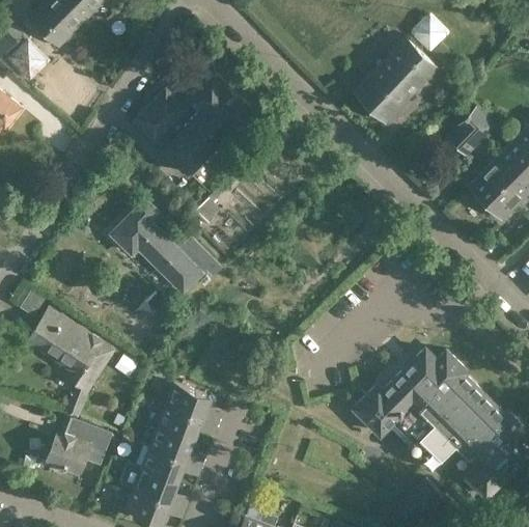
[(48,0),(48,1),(29,20),(59,49),(104,3),(102,1),(103,0),(48,0)]
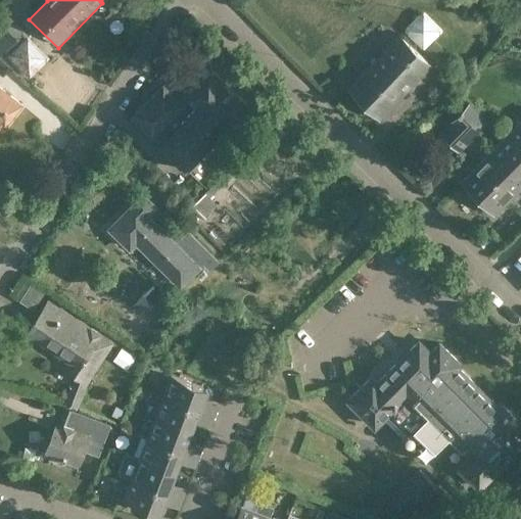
[(0,11),(0,61),(24,81),(30,74),(32,76),(47,59),(29,41),(30,40),(26,35),(26,34),(2,10),(0,11)]
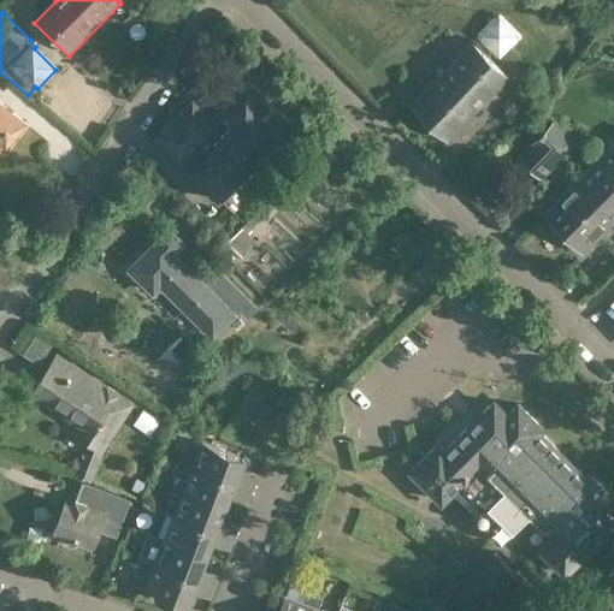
[(513,52),(497,71),(471,46),(411,110),(448,143),(507,81),(508,82),(525,64),(513,52)]
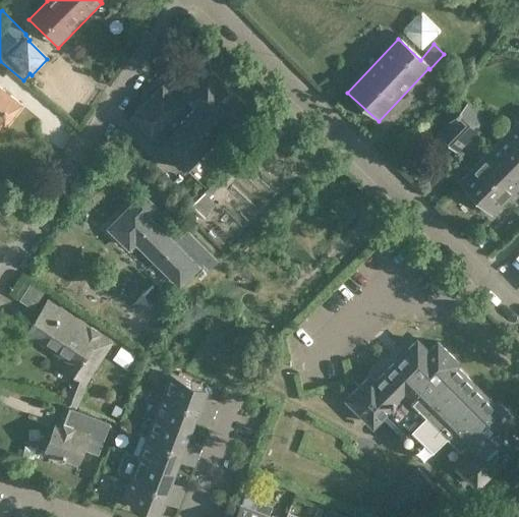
[(177,103),(163,89),(132,120),(154,141),(155,140),(162,148),(162,149),(185,172),(247,110),(209,71),(177,103)]
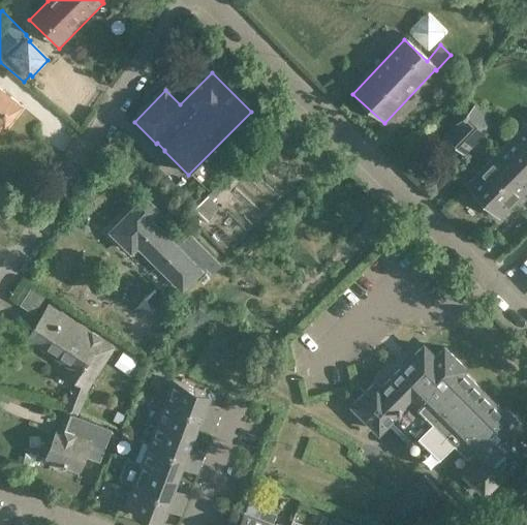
[(0,131),(1,130),(3,132),(21,110),(0,93),(0,131)]
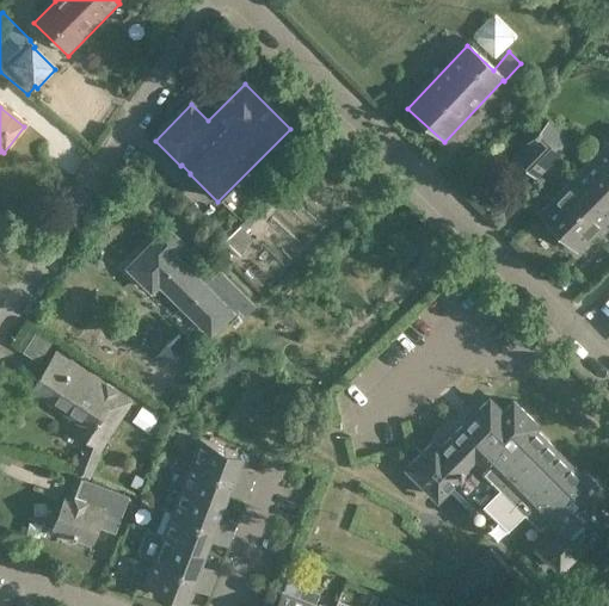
[(539,183),(573,147),(551,124),(516,160),(539,183)]
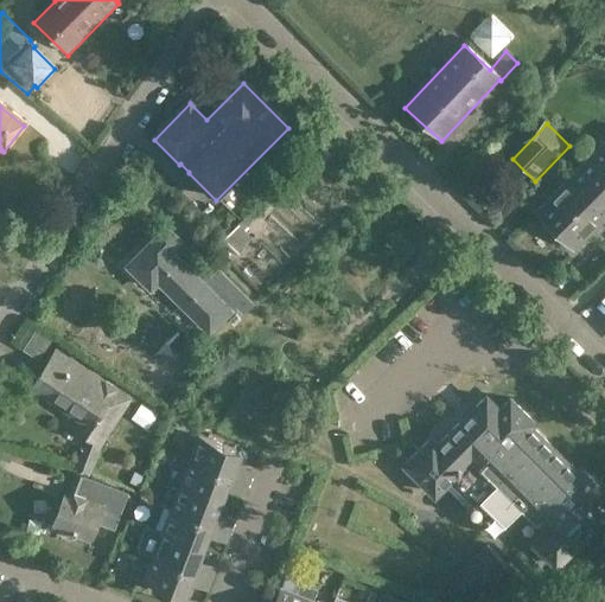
[(604,146),(573,179),(586,192),(581,196),(604,218),(604,146)]
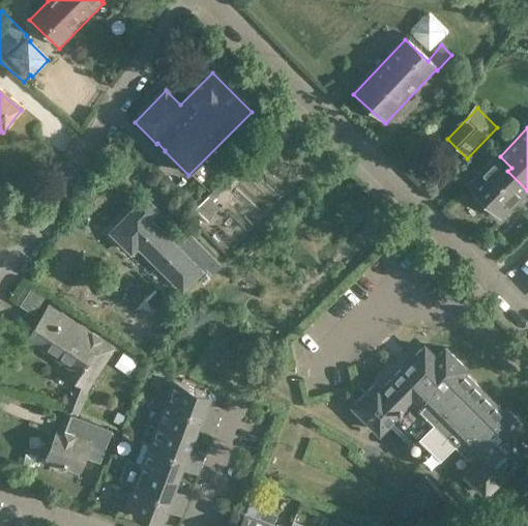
[(507,171),(511,168),(500,156),(468,187),(501,221),(527,195),(527,191),(507,171)]
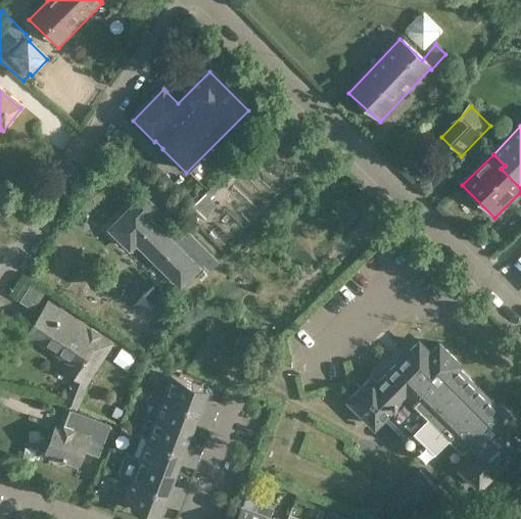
[(144,195),(109,231),(132,253),(137,248),(138,247),(182,290),(205,267),(211,273),(221,264),(189,233),(183,240),(170,227),(176,221),(168,214),(166,216),(144,195)]
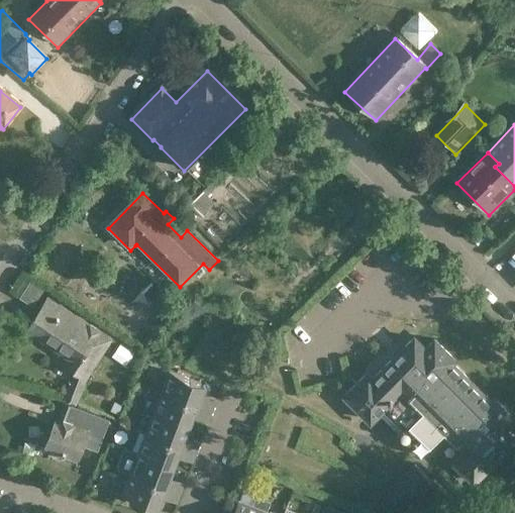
[(205,194),(191,208),(202,219),(216,205),(205,194)]
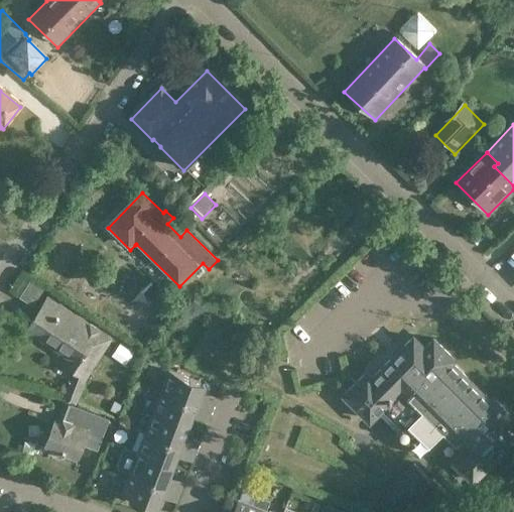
[(154,274),(160,268),(155,263),(149,269),(154,274)]
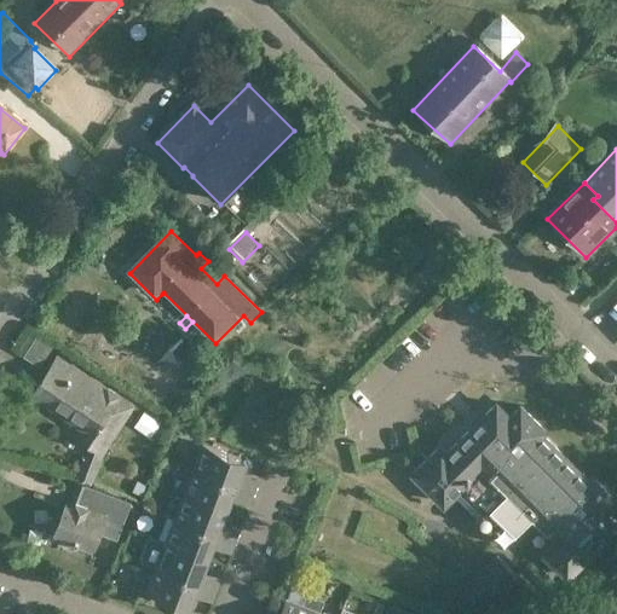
[(247,329),(242,324),(236,331),(241,335),(247,329)]
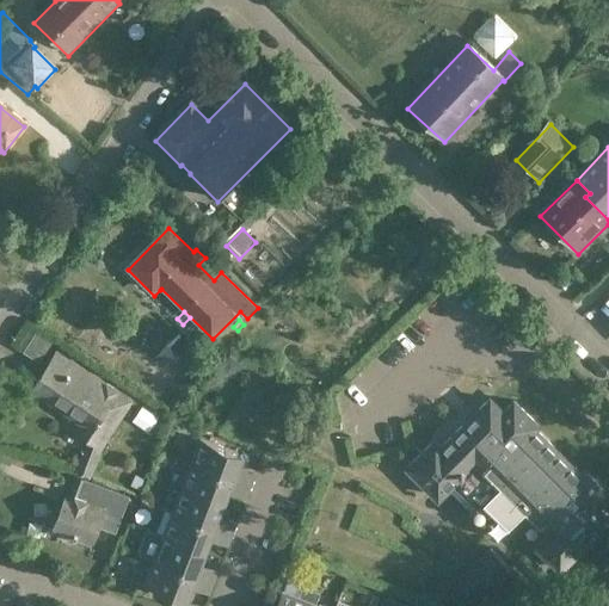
[(90,445),(79,474),(92,478),(102,453),(102,452),(131,406),(56,357),(31,394),(91,433),(85,443),(90,445)]
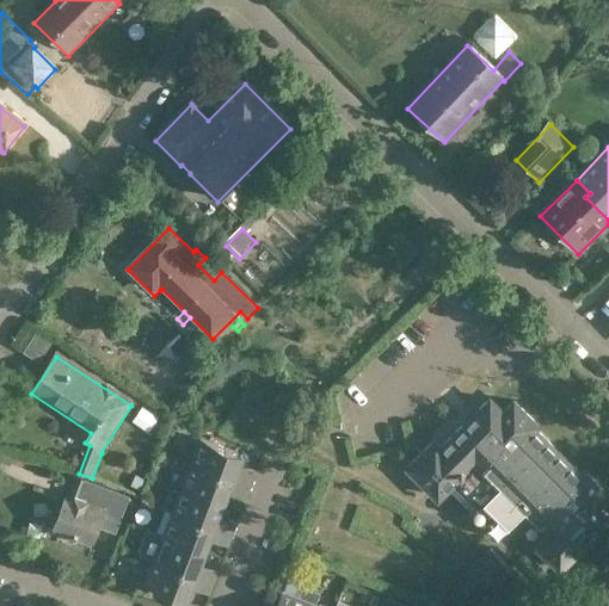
[(561,576),(608,529),(608,514),(603,509),(608,504),(608,493),(586,470),(583,474),(540,431),(543,428),(516,400),(505,410),(492,397),(443,446),(437,439),(405,470),(440,505),(453,493),(473,514),(472,515),(498,542),(524,515),(545,537),(534,549),(561,576)]
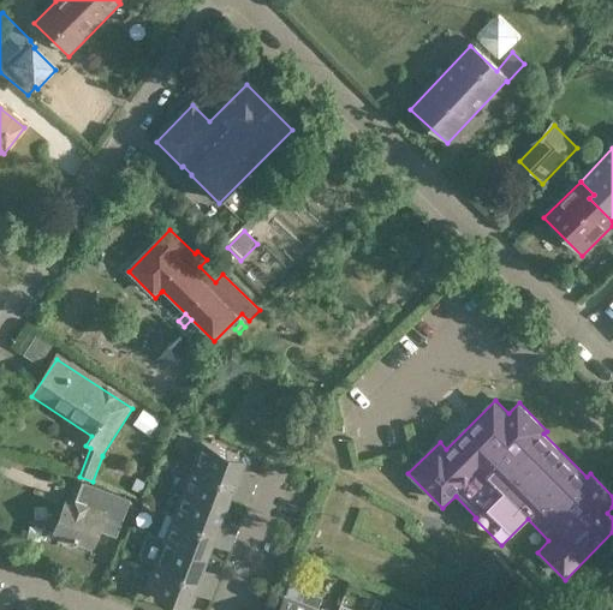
[(161,424),(146,413),(135,428),(150,438),(161,424)]
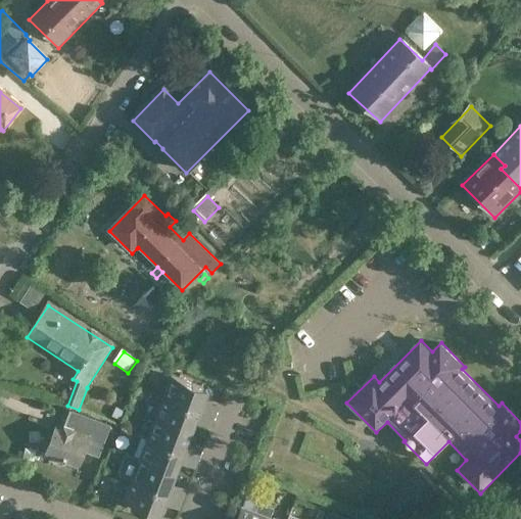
[(207,392),(172,378),(163,400),(199,414),(202,409),(207,392)]
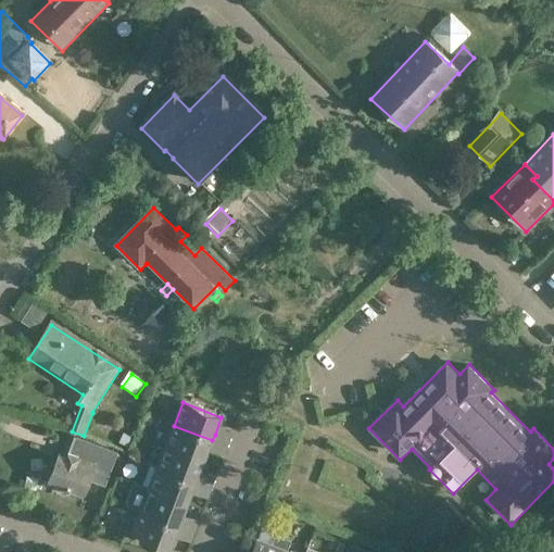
[(0,423),(11,427),(14,418),(2,414),(0,418),(0,423)]
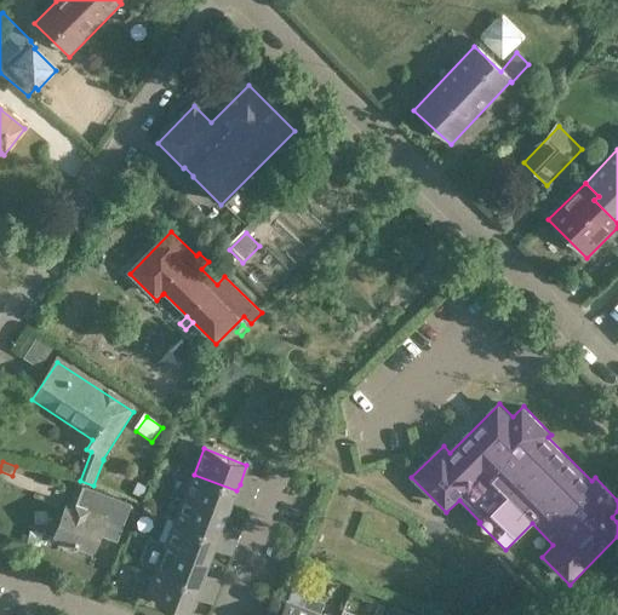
[(249,487),(240,484),(236,490),(194,475),(184,499),(228,515),(234,498),(244,500),(249,487)]
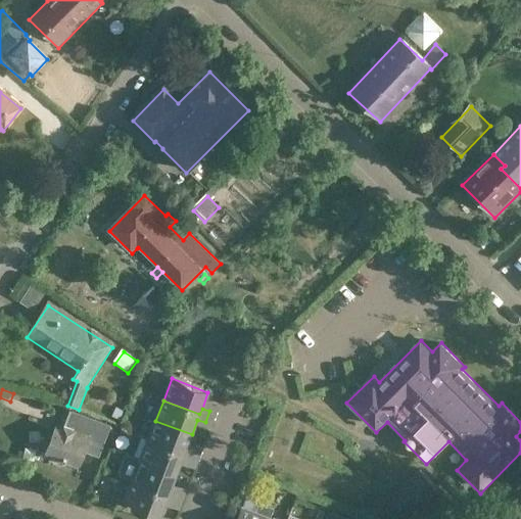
[(72,429),(79,410),(67,406),(58,430),(55,429),(44,457),(61,464),(63,459),(80,465),(87,447),(100,453),(104,441),(90,436),(90,437),(72,429)]
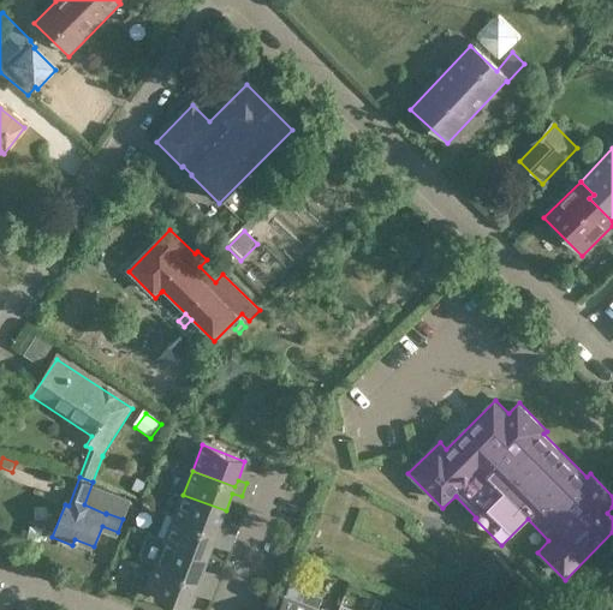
[(142,496),(147,485),(137,482),(134,492),(142,496)]
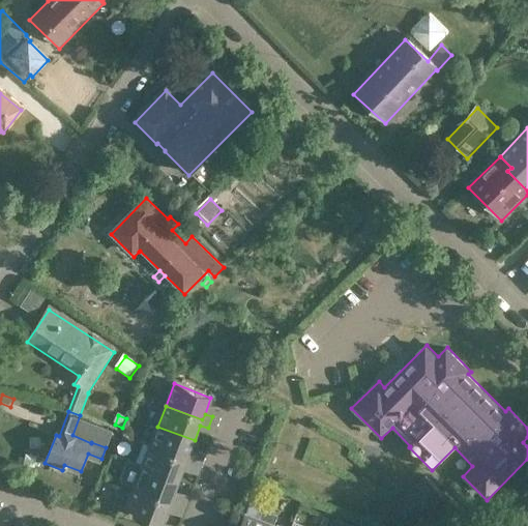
[(212,416),(208,428),(215,431),(217,426),(220,419),(212,416)]
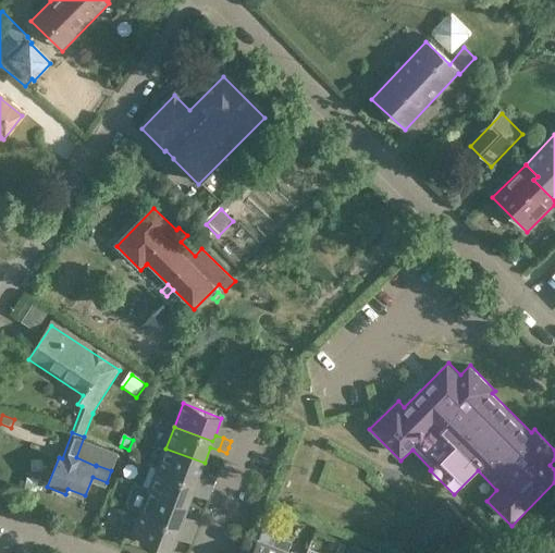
[(205,463),(165,449),(158,470),(196,484),(198,479),(205,463)]
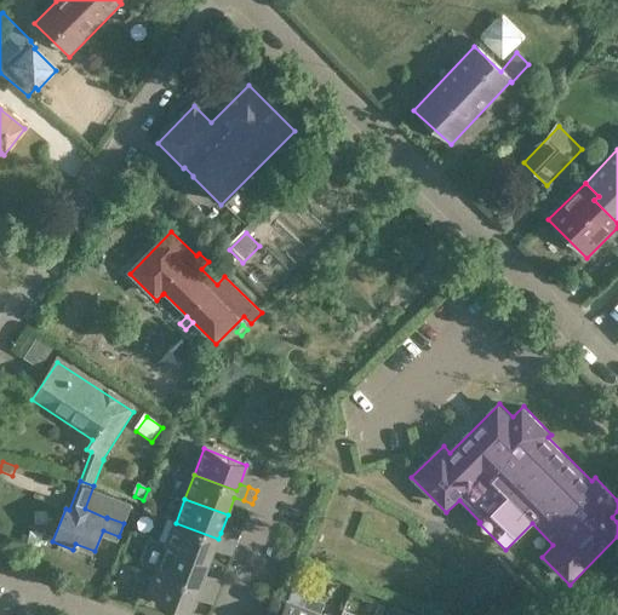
[(216,546),(224,550),(230,535),(221,533),(218,539),(176,523),(166,547),(210,564),(216,546)]
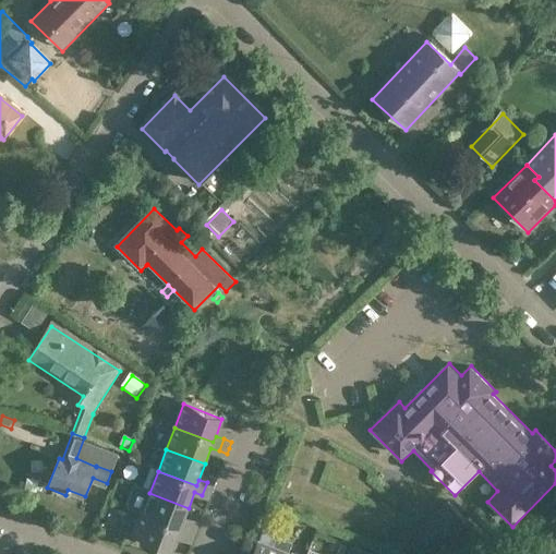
[(149,493),(142,515),(180,530),(182,524),(189,508),(149,493)]
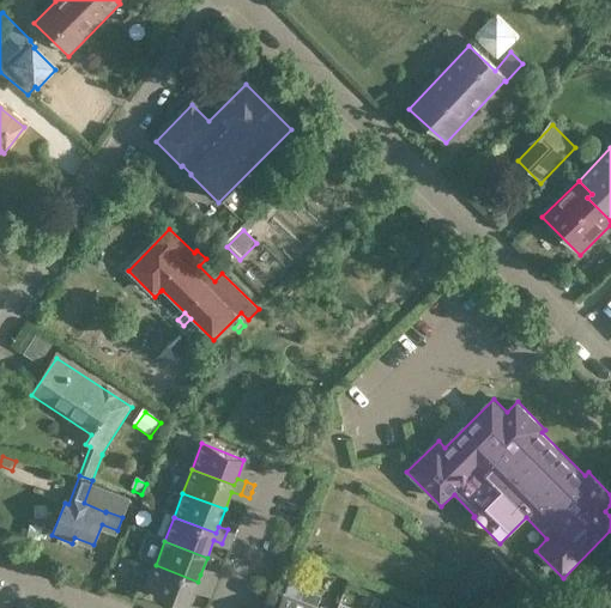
[(482,607),(514,573),(494,553),(459,588),(477,607),(482,607)]
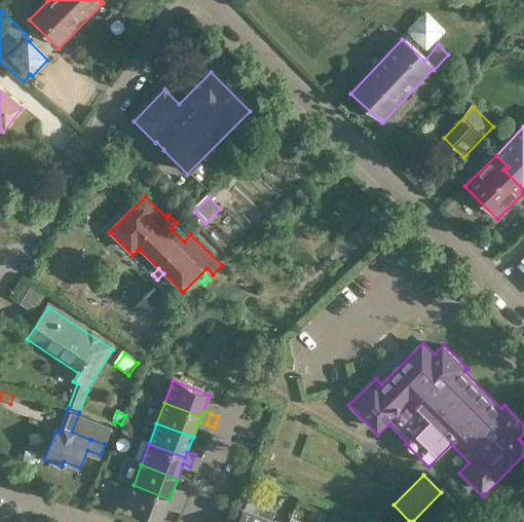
[(523,483),(503,505),(520,521),(523,521),(523,483)]
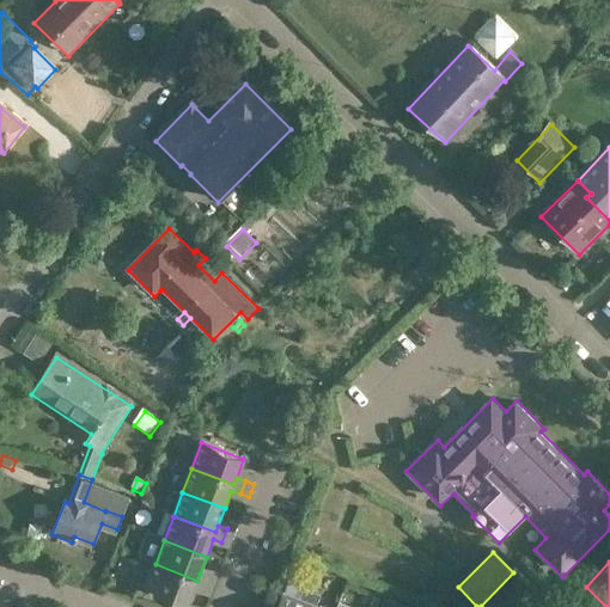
[(188,605),(195,587),(205,590),(209,577),(200,574),(197,581),(156,564),(146,589),(188,605)]
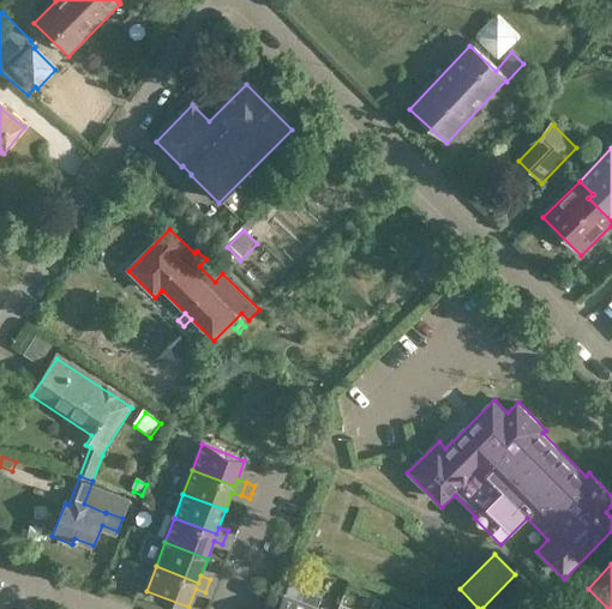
[(210,579),(205,592),(213,596),(219,582),(210,579)]
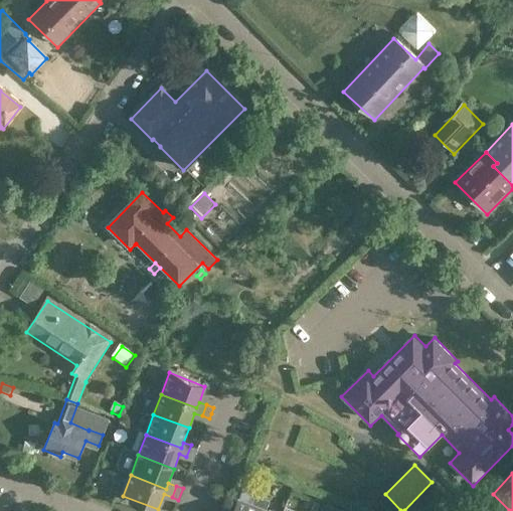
[(238,501),(235,510),(260,510),(264,500),(257,497),(252,507),(238,501)]
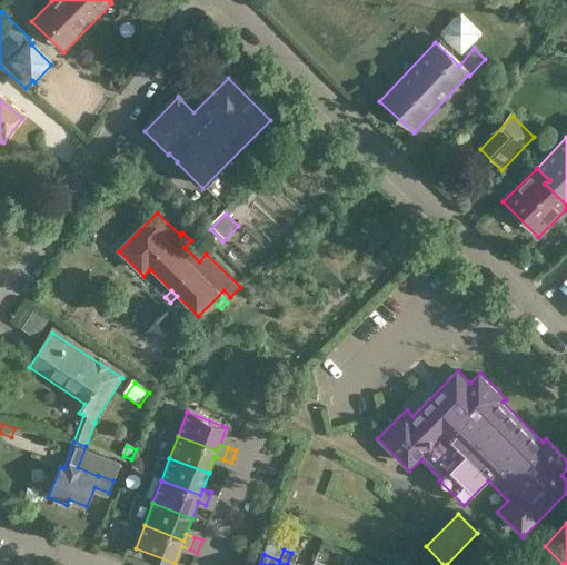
[(291,553),(287,564),(297,564),(300,556),(291,553)]
